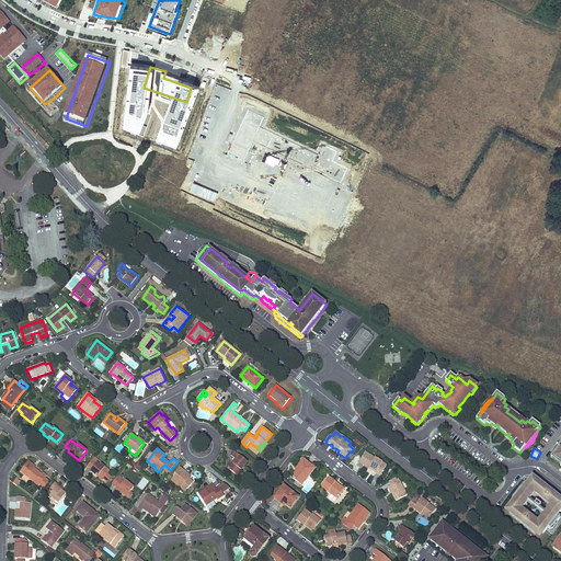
[(560,467),(560,462),(553,457),(560,449),(559,448),(551,458),(560,466),(560,467)]
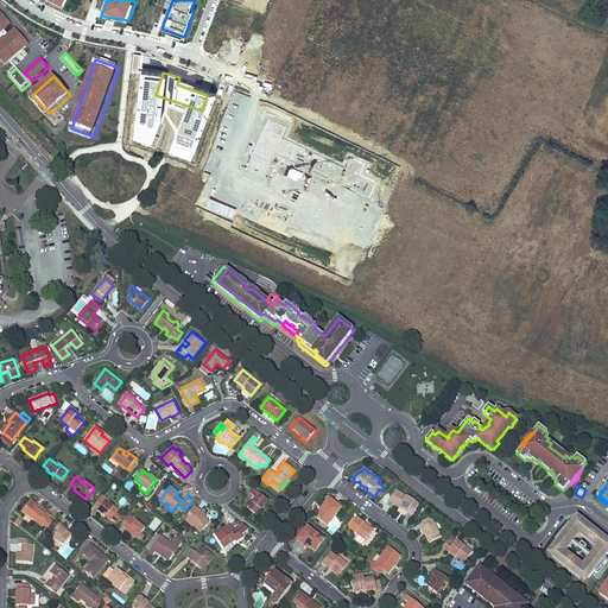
[(247,507),(255,514),(260,508),(261,510),(268,500),(254,489),(249,493),(255,498),(257,499),(254,504),(252,501),(247,507)]
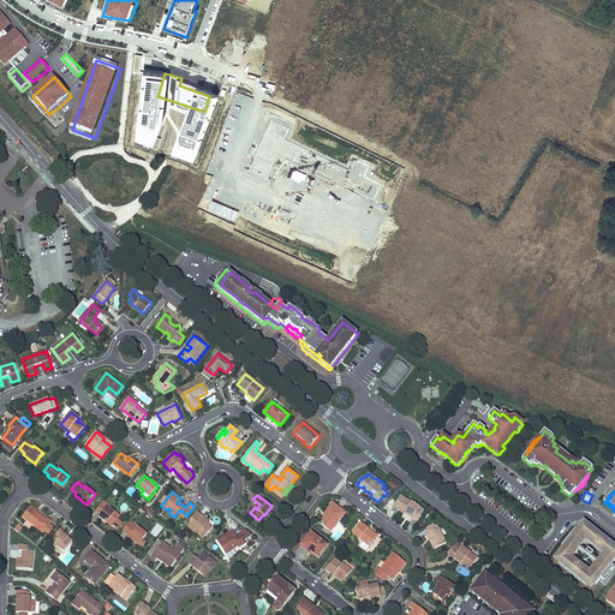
[(406,499),(399,511),(417,521),(424,509),(406,499)]
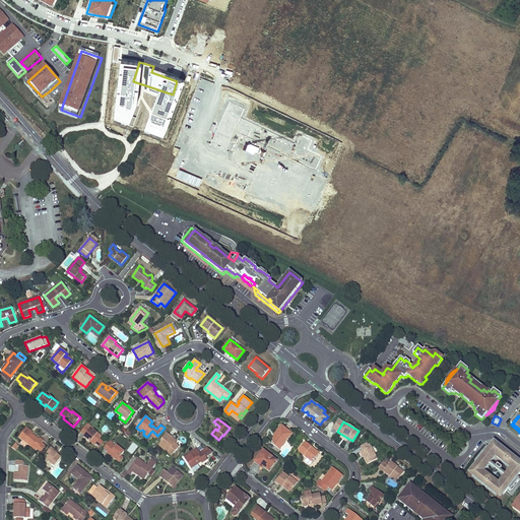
[(87,424),(81,432),(85,436),(83,437),(88,441),(90,439),(95,444),(100,440),(102,437),(93,430),(94,430),(87,424)]
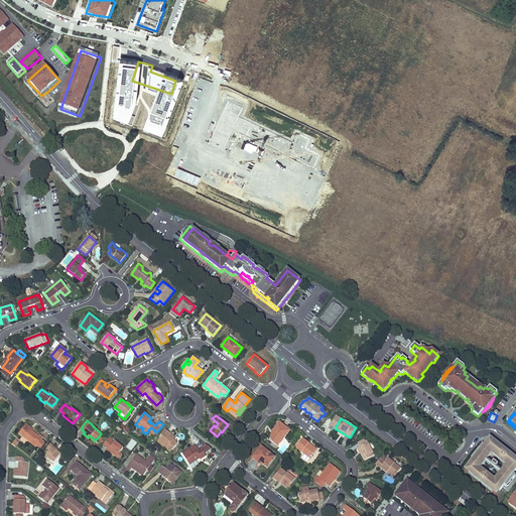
[(280,436),(287,428),(279,422),(272,430),(275,432),(271,438),(270,440),(277,446),(283,438),(280,436)]
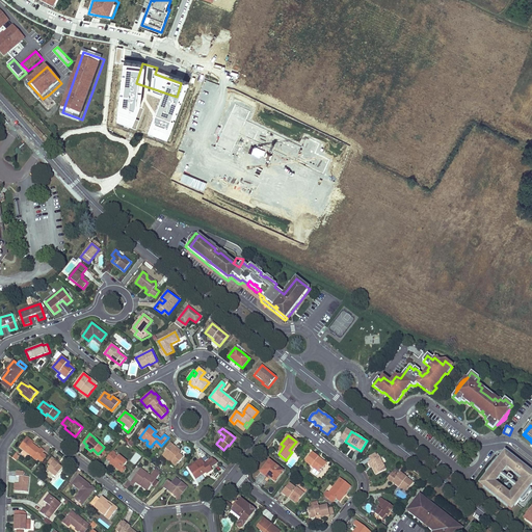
[(43,453),(44,451),(41,448),(40,450),(32,444),(26,439),(20,447),(24,450),(26,452),(28,454),(33,457),(34,456),(37,459),(42,462),(47,456),(43,453)]
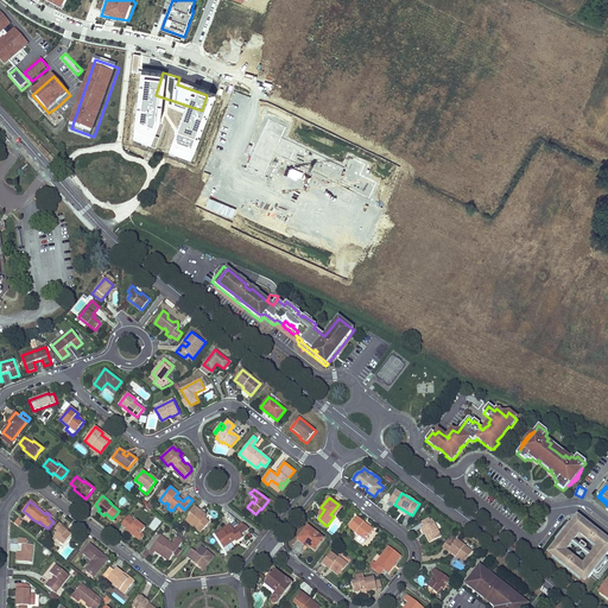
[(330,514),(334,517),(341,507),(339,505),(330,514)]
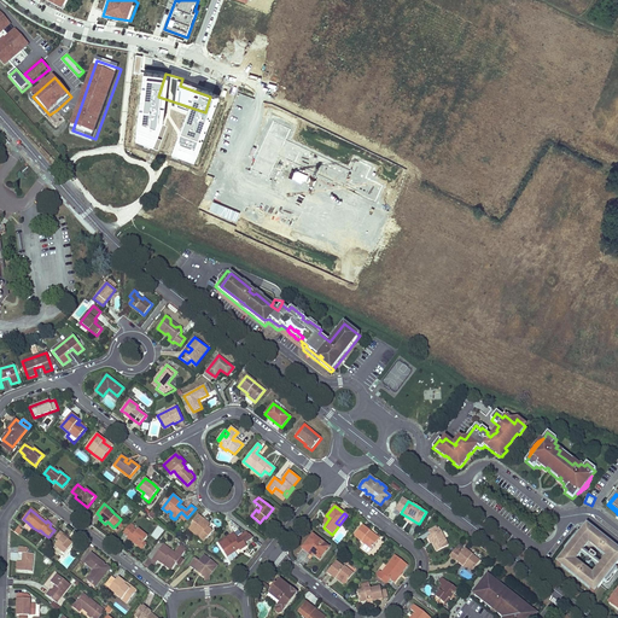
[(208,523),(198,516),(192,522),(193,523),(188,530),(199,538),(197,541),(203,544),(213,531),(208,528),(205,526),(208,523)]
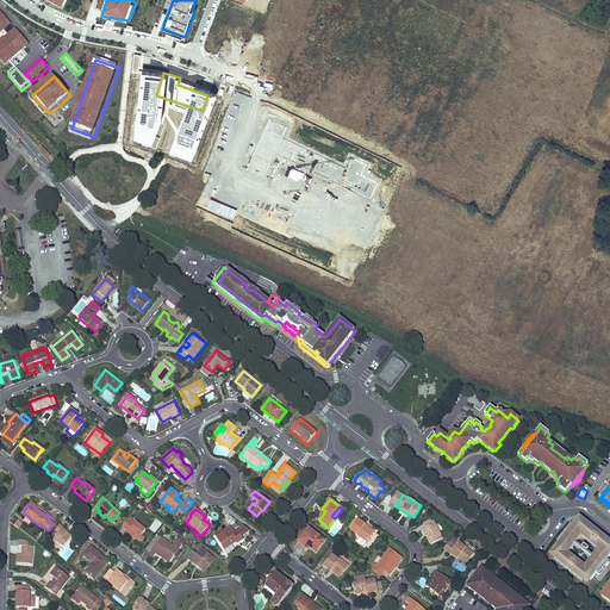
[(126,529),(125,530),(138,540),(142,535),(145,530),(136,523),(135,524),(128,518),(122,526),(126,529)]
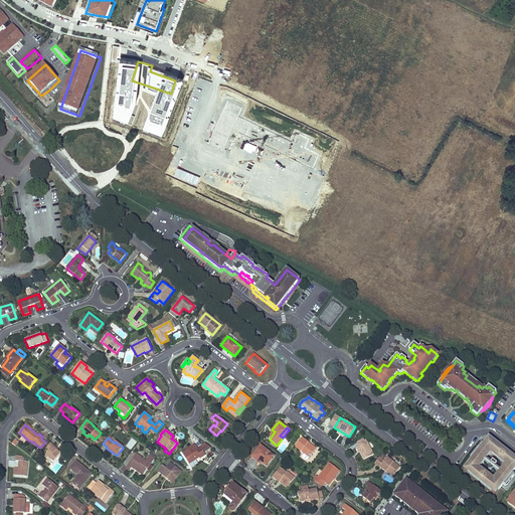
[(310,458),(316,449),(310,444),(309,445),(307,444),(308,443),(302,438),(295,447),(305,454),(302,458),(306,461),(309,458),(310,458)]
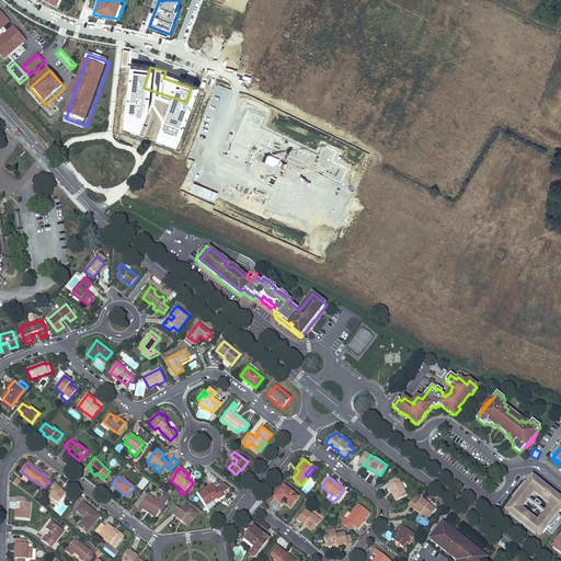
[(534,490),(538,484),(540,482),(535,479),(533,477),(526,484),(534,490)]
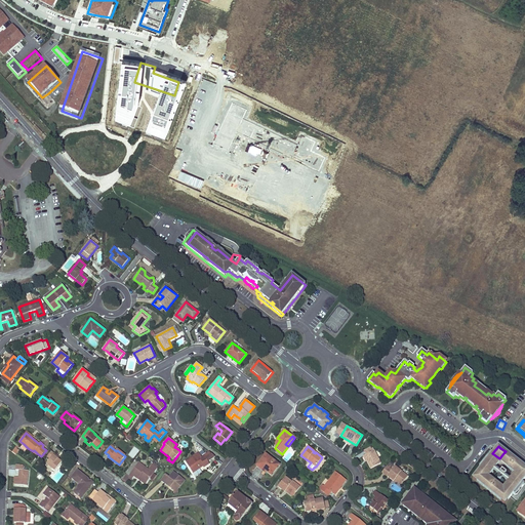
[(134,447),(128,454),(133,458),(139,451),(134,447)]
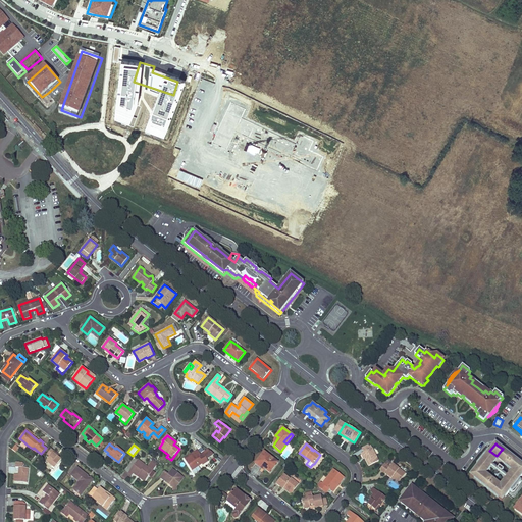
[(369,466),(378,461),(372,448),(370,449),(369,446),(362,449),(364,452),(362,453),(365,459),(369,466)]
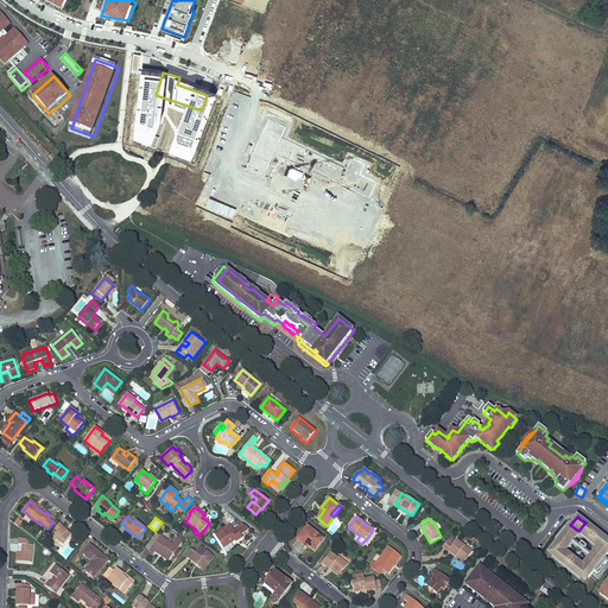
[(63,526),(59,523),(55,530),(57,532),(54,538),(63,545),(71,534),(67,531),(62,527),(63,526)]
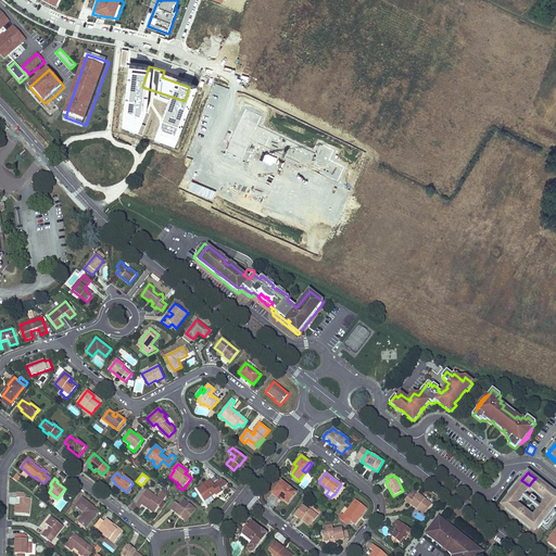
[(507,494),(509,495),(521,480),(520,478),(507,494)]
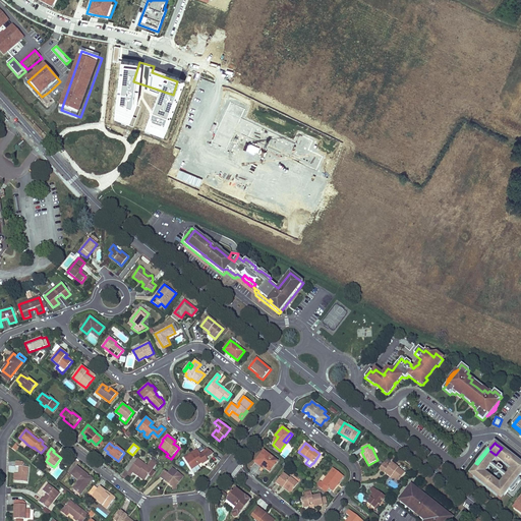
[(520,466),(520,463),(502,448),(500,450),(520,466)]
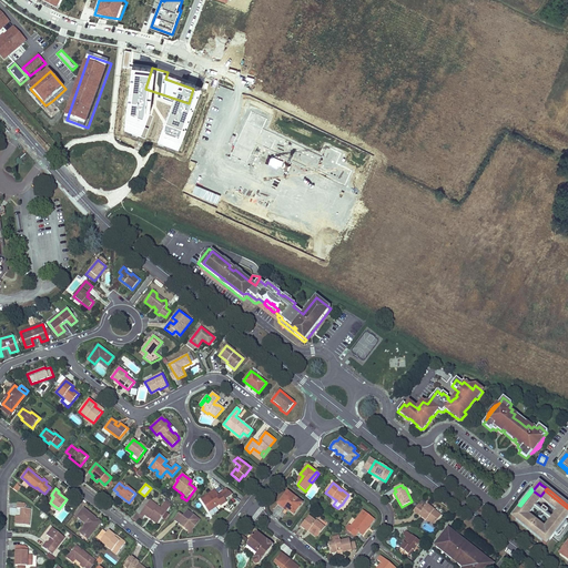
[(225,499),(233,494),(226,489),(219,495),(216,492),(202,501),(211,515),(217,510),(215,507),(221,504),(222,505),(226,501),(225,499)]
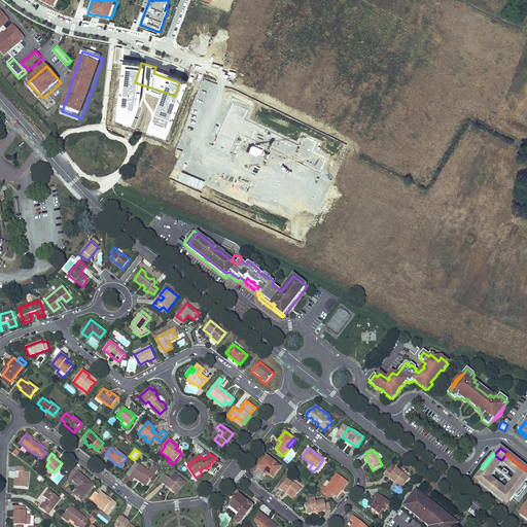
[(524,484),(526,480),(526,471),(505,455),(501,460),(494,455),(483,469),(475,480),(479,483),(480,482),(504,501),(503,502),(506,505),(515,495),(524,484)]
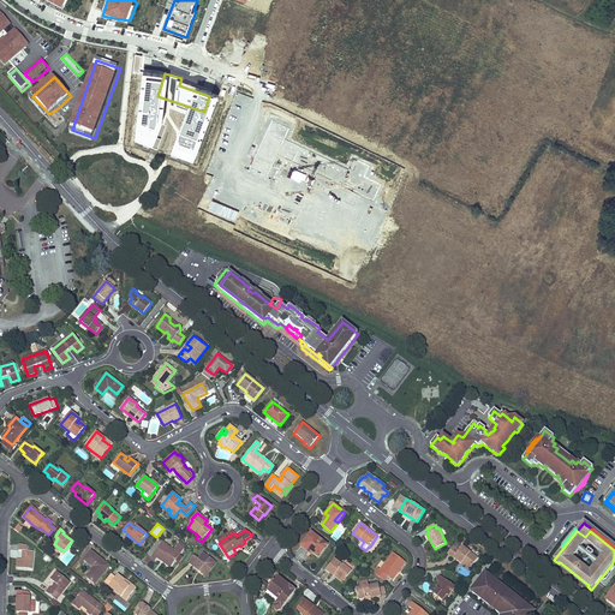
[(317,557),(327,544),(312,533),(309,538),(308,537),(302,545),(309,550),(308,553),(311,554),(312,553),(317,557)]
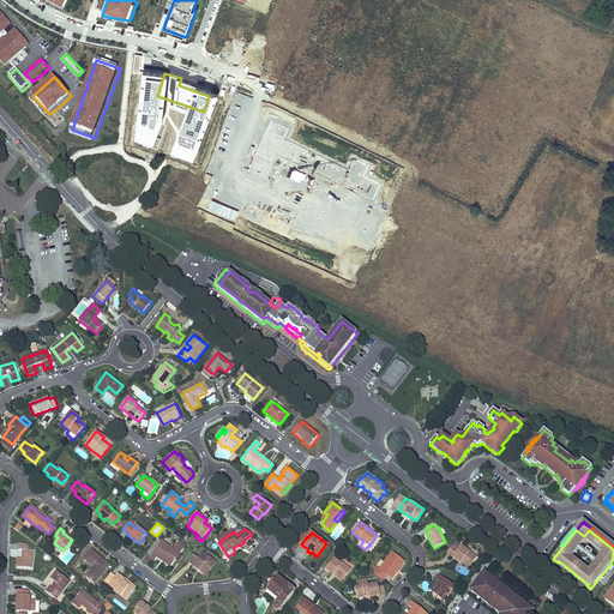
[(180,554),(163,541),(151,557),(155,559),(157,557),(161,560),(163,558),(172,564),(175,559),(180,554)]
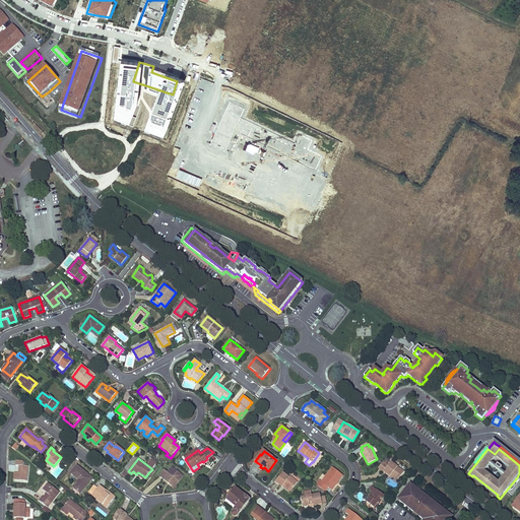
[(19,466),(18,472),(17,478),(27,479),(28,466),(22,466),(22,461),(16,460),(15,465),(19,466)]
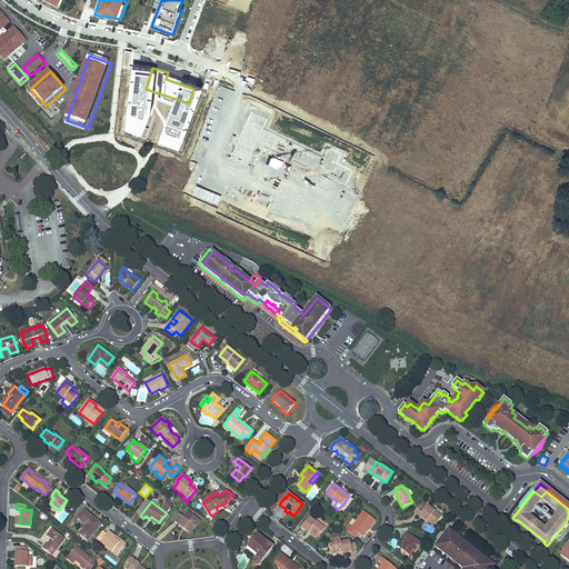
[(428,506),(427,506),(425,509),(419,506),(413,511),(427,521),(428,520),(430,522),(435,526),(442,517),(428,506)]
